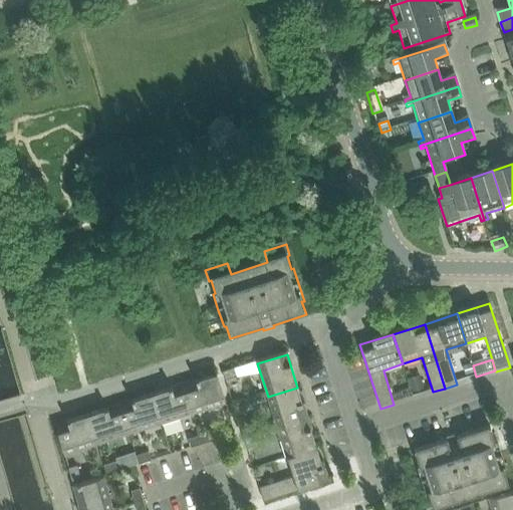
[(472,366),(463,368),(466,377),(474,374),(472,366)]
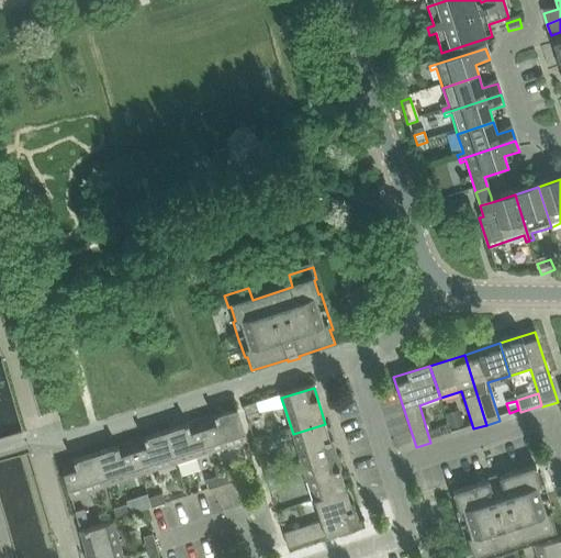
[(257,406),(244,411),(247,421),(260,416),(257,406)]
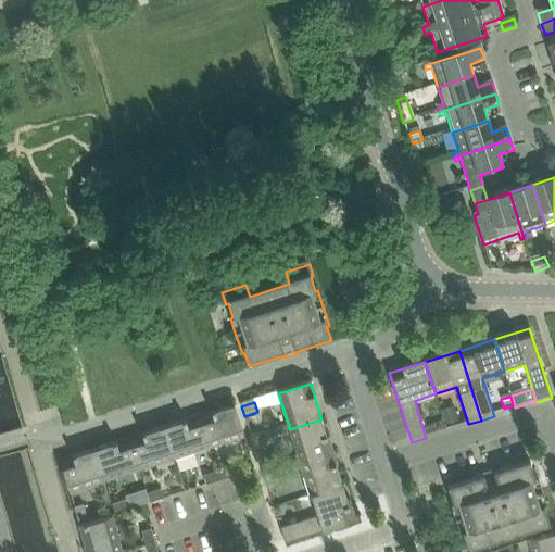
[(199,418),(210,450),(244,439),(235,406),(199,418)]
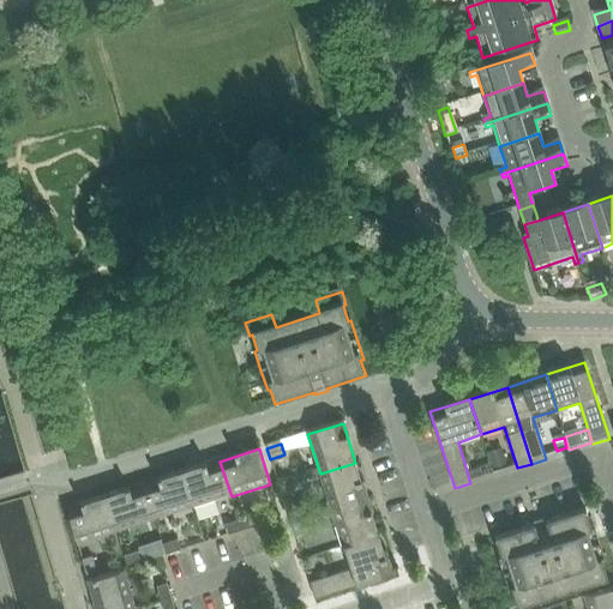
[(504,453),(490,458),(494,471),(508,468),(504,453)]
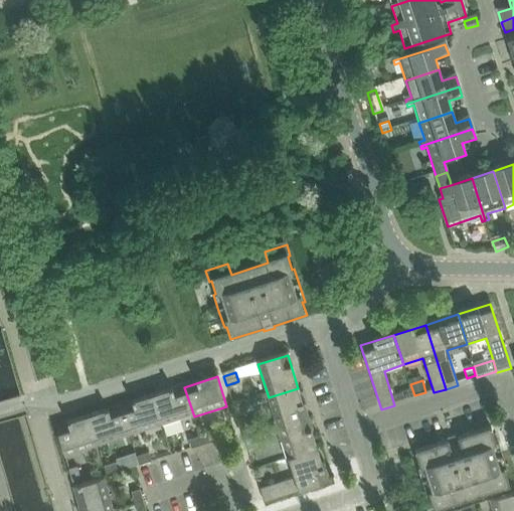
[(162,428),(194,416),(184,387),(152,397),(162,428)]
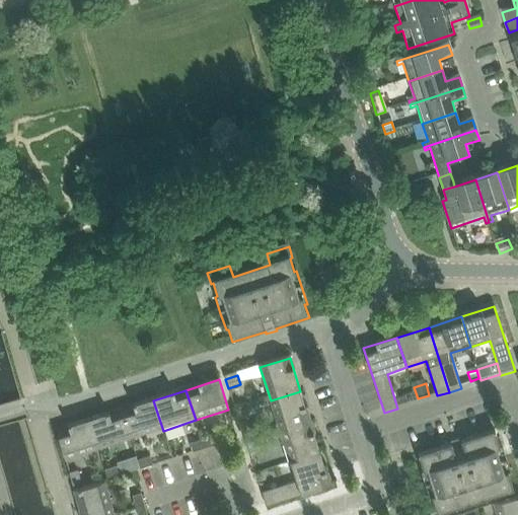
[(271,400),(281,433),(310,423),(300,391),(271,400)]
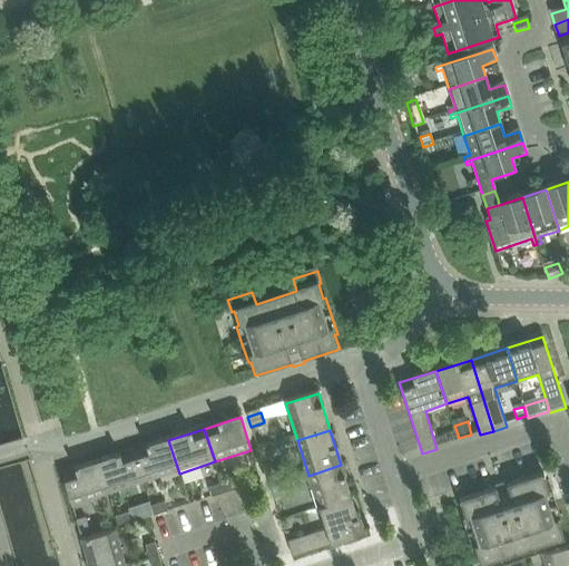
[(144,485),(179,474),(168,440),(133,451),(144,485)]
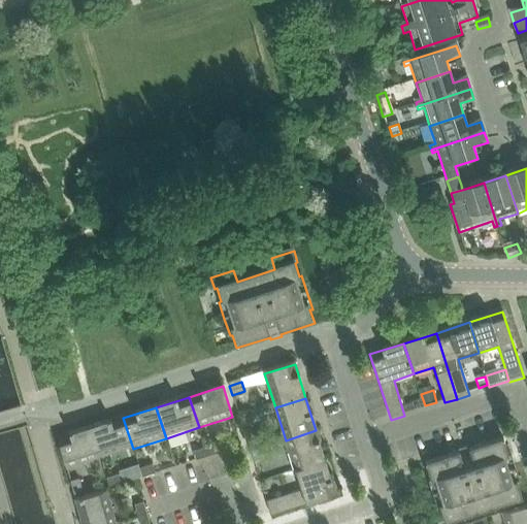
[(133,449),(123,418),(91,428),(100,459),(133,449)]
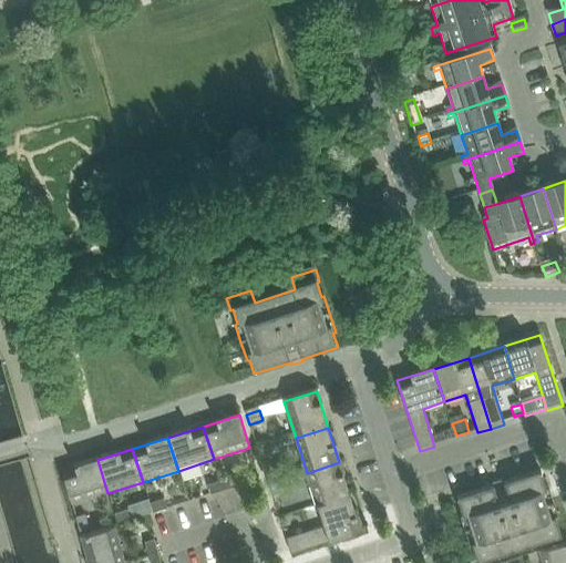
[(72,504),(107,493),(98,460),(61,472),(72,504)]
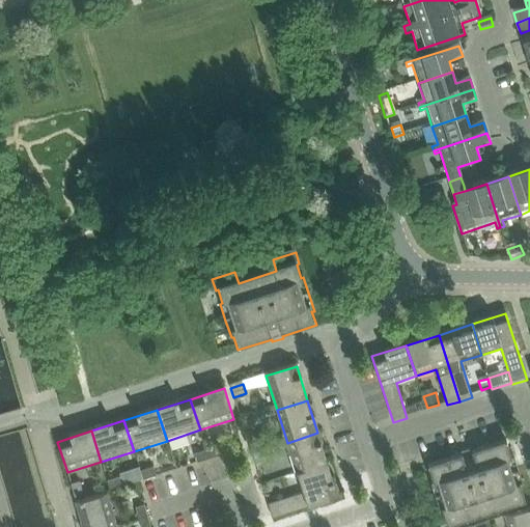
[(287,443),(298,476),(329,466),(317,433),(287,443)]
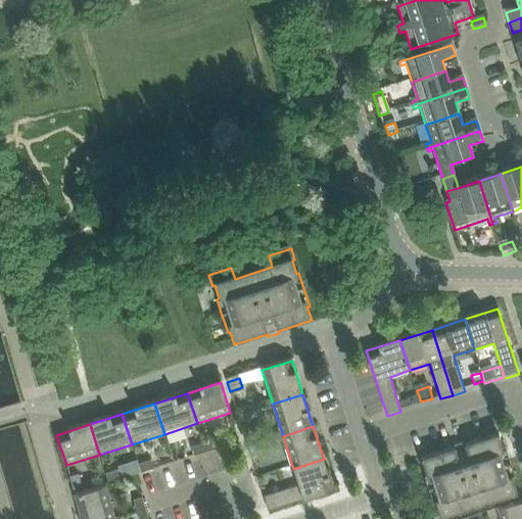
[(247,447),(257,444),(253,432),(244,435),(247,447)]
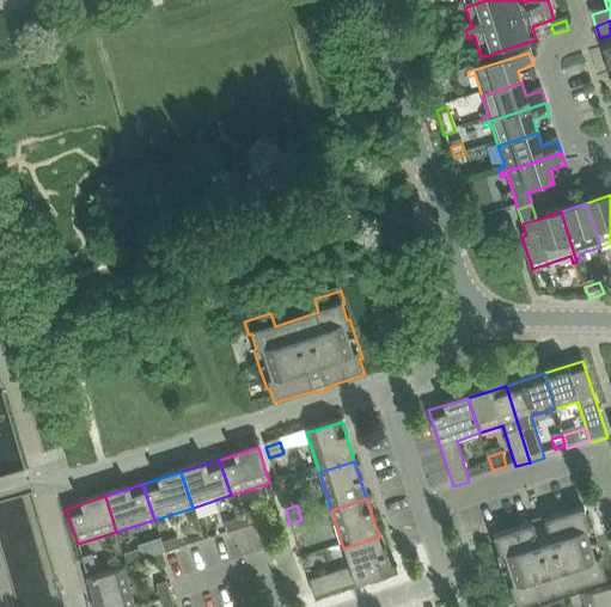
[(545,522),(544,520),(532,523),(533,527),(494,539),(499,555),(496,556),(508,594),(511,594),(515,606),(524,606),(561,594),(561,595),(562,595),(562,594),(606,580),(602,564),(604,564),(592,525),(590,526),(584,510),(545,522)]
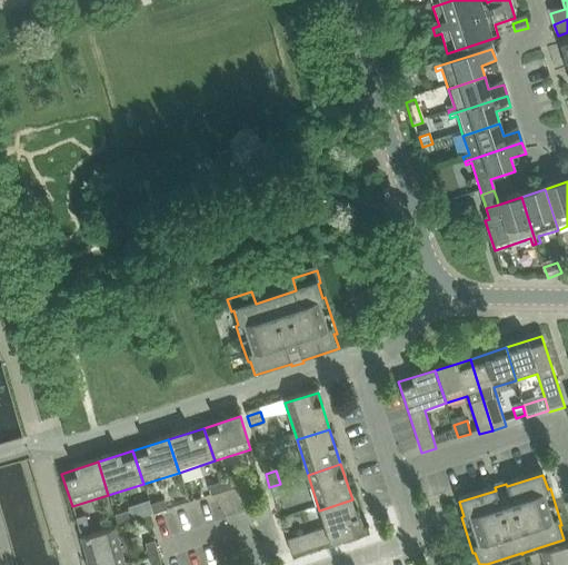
[(222,486),(226,495),(239,491),(236,482),(222,486)]
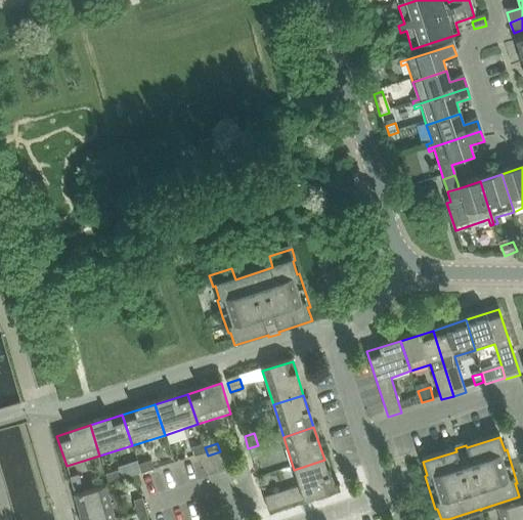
[(258,445),(248,448),(252,461),(261,458),(258,445)]
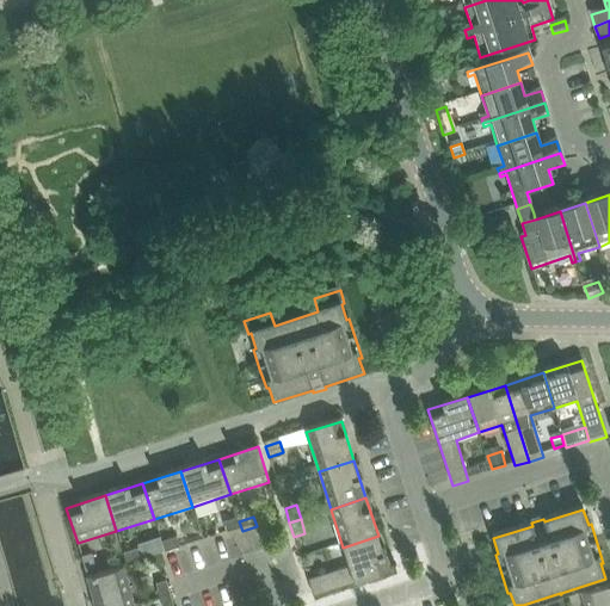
[(242,531),(239,521),(226,526),(229,536),(242,531)]
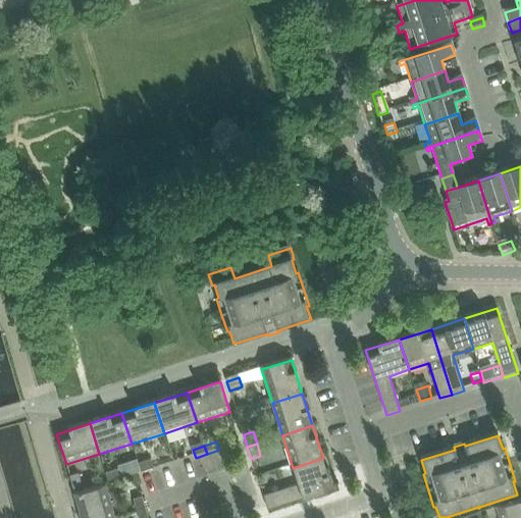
[(268,512),(333,491),(323,458),(293,468),(299,487),(264,499),(268,512)]
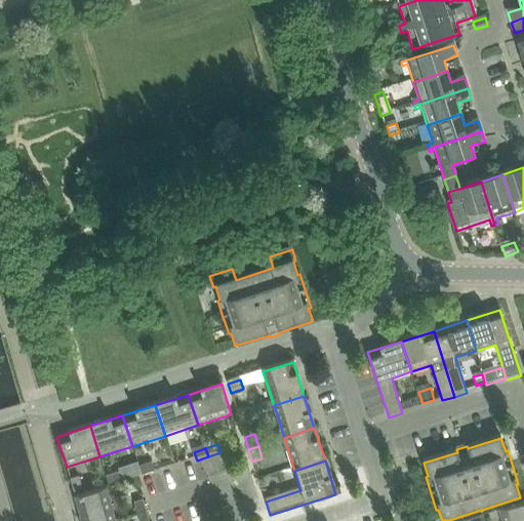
[(140,469),(144,477),(156,473),(153,465),(140,469)]
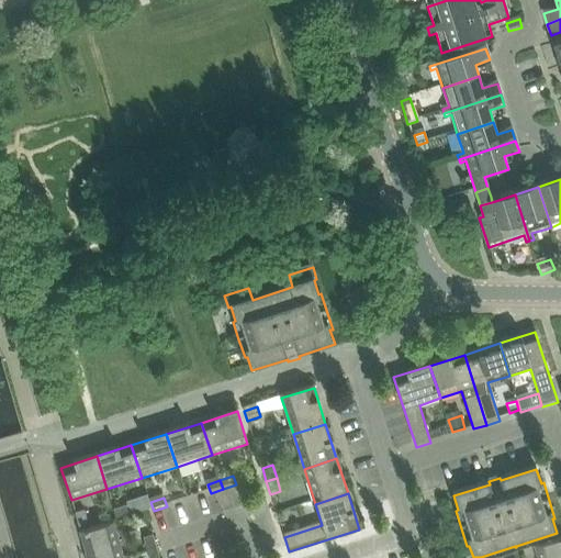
[(114,513),(118,523),(131,519),(128,510),(114,513)]
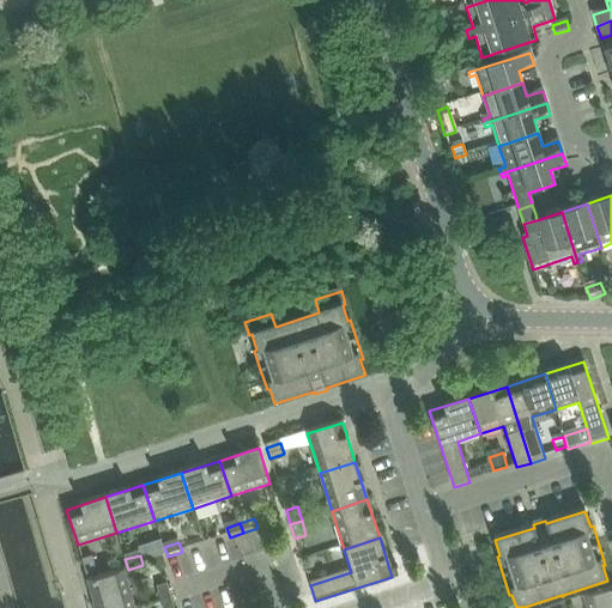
[(94,559),(83,563),(86,576),(97,573),(94,559)]
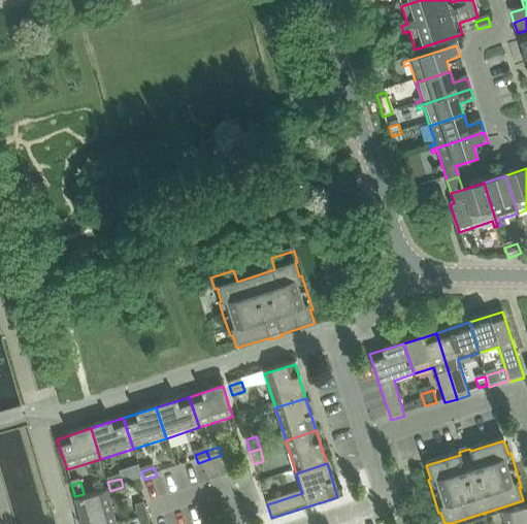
[(76,501),(83,523),(116,523),(106,493),(76,501)]
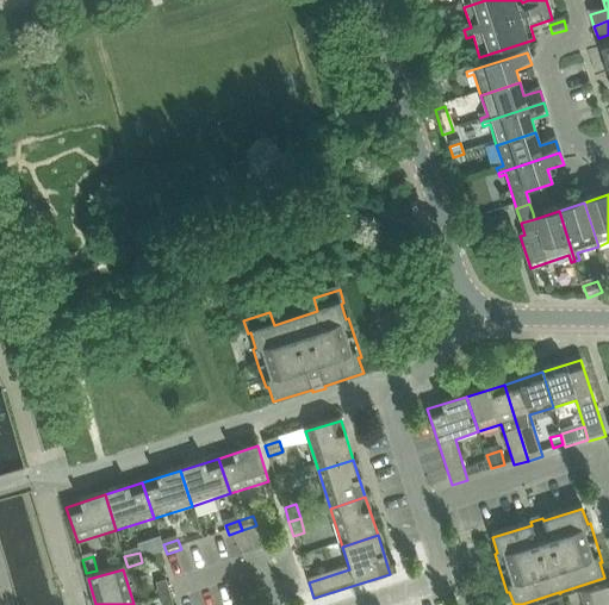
[(162,600),(172,598),(167,582),(157,586),(162,600)]
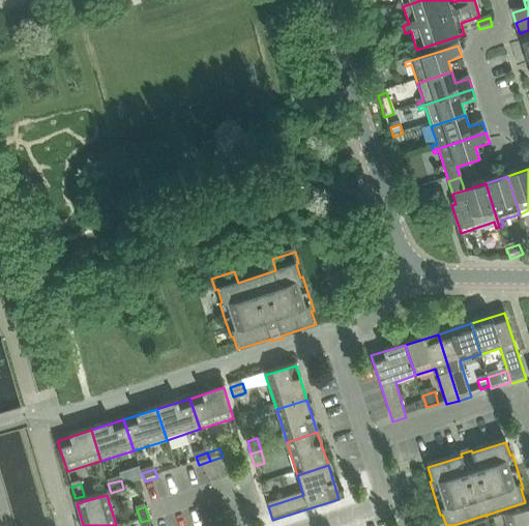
[(528,525),(528,508),(505,518),(507,525),(528,525)]
